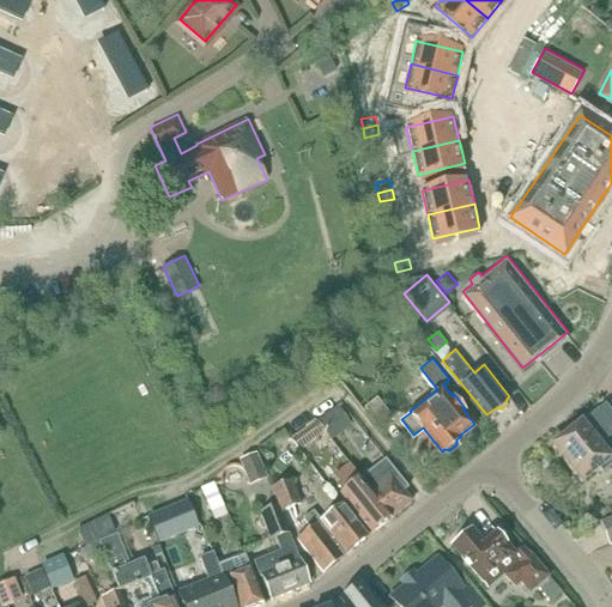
[(377,393),(364,404),(381,424),(394,414),(377,393)]
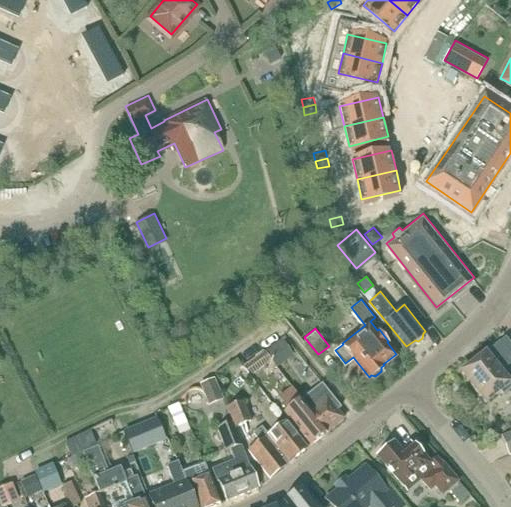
[(281,334),(265,346),(278,365),(284,360),(279,353),(289,345),(281,334)]
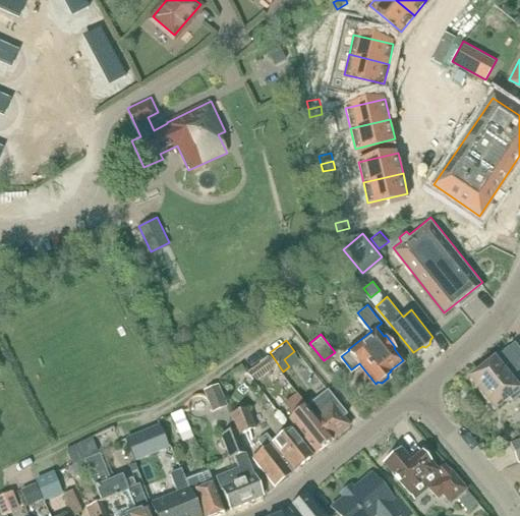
[(504,348),(470,376),(495,406),(510,394),(512,396),(519,390),(519,374),(516,369),(519,366),(519,364),(517,361),(519,358),(519,347),(515,341),(505,349),(504,348)]
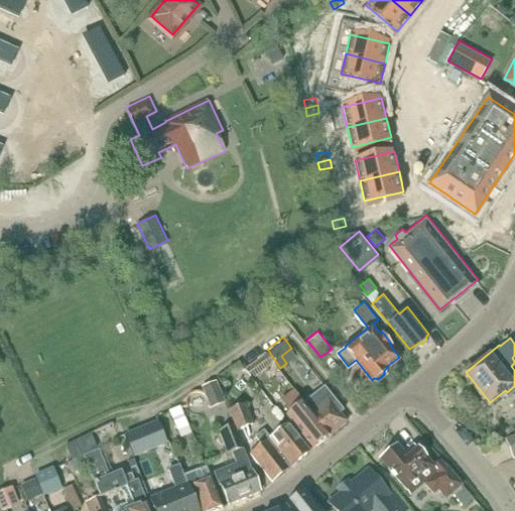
[(265,351),(245,365),(253,376),(273,362),(265,351)]
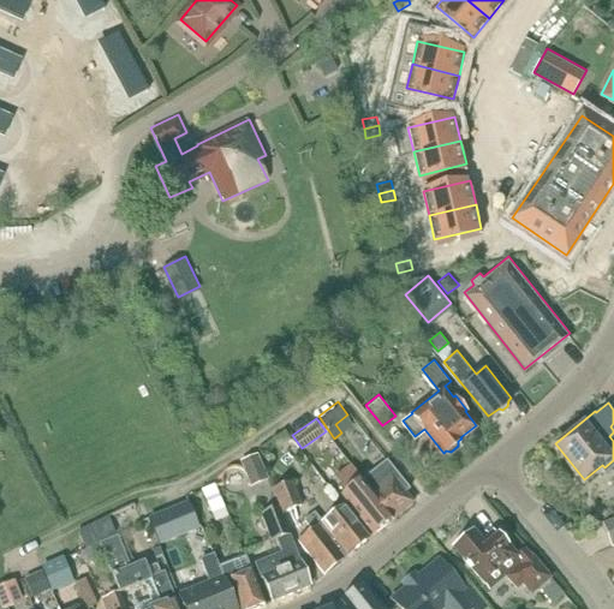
[(363,475),(394,514),(413,500),(405,489),(410,485),(387,457),(363,475)]
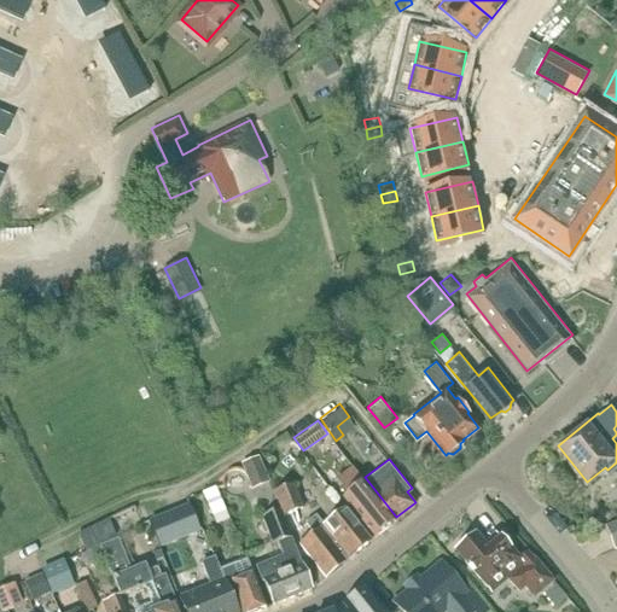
[(396,517),(365,477),(347,493),(358,506),(355,507),(376,534),(396,517)]
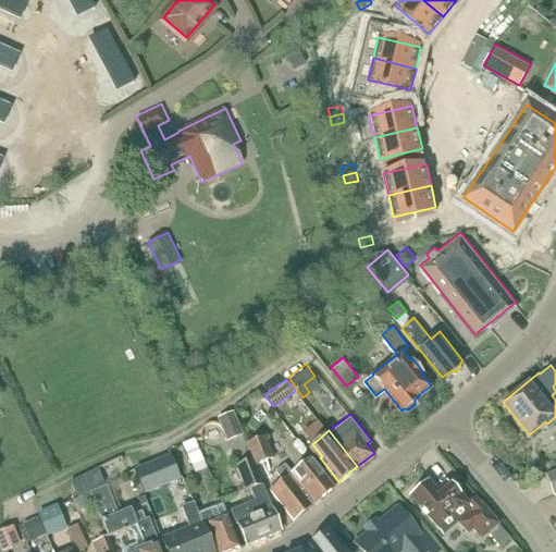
[(254,456),(256,462),(272,454),(264,433),(248,441),(254,456)]
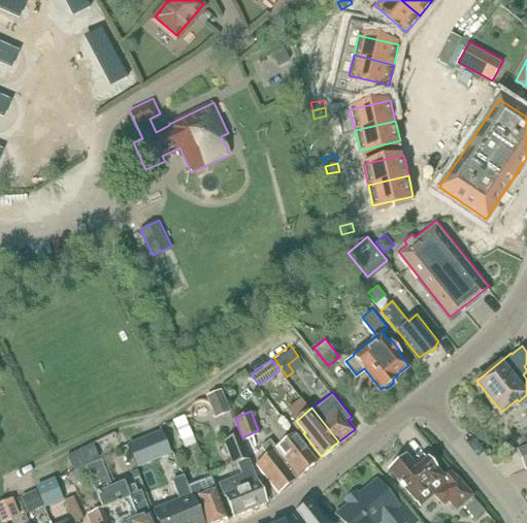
[(185,413),(173,417),(185,445),(196,439),(185,413)]
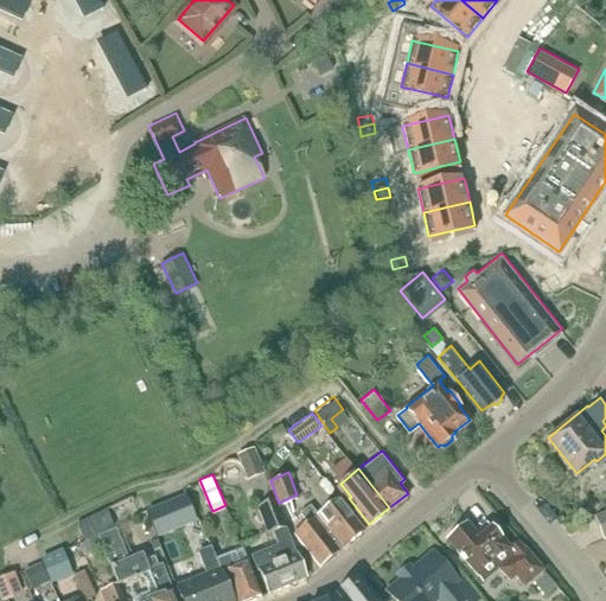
[(186,492),(148,507),(159,534),(197,518),(186,492)]
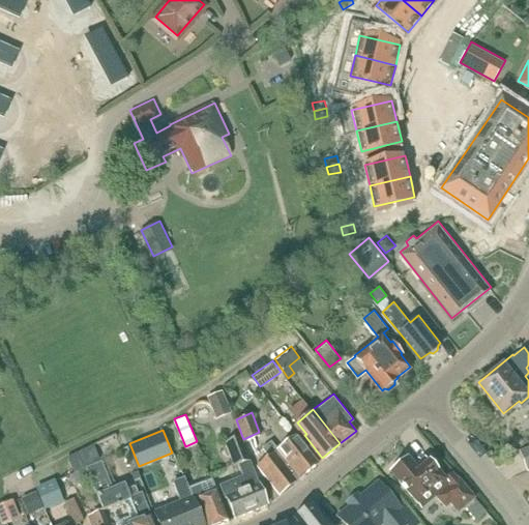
[(273,449),(296,478),(318,460),(296,433),(277,446),(271,438),(262,445),(268,454),(273,449)]
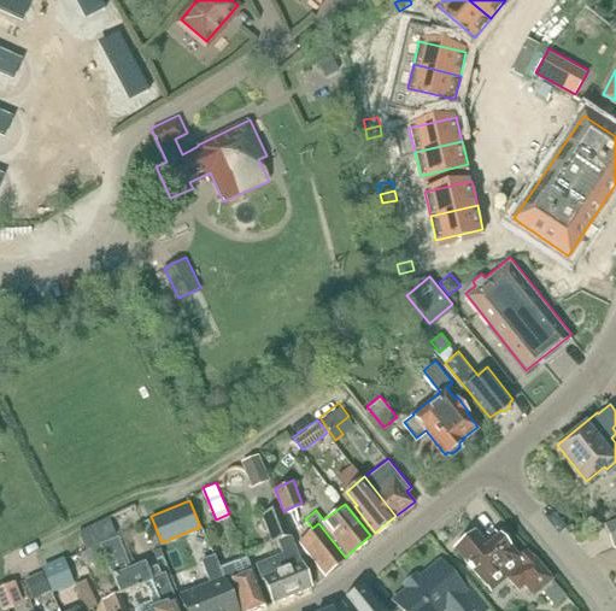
[(292,533),(283,511),(281,505),(262,511),(273,540),(279,538),(283,551),(256,560),(262,577),(264,577),(274,600),(311,585),(291,533),(292,533)]
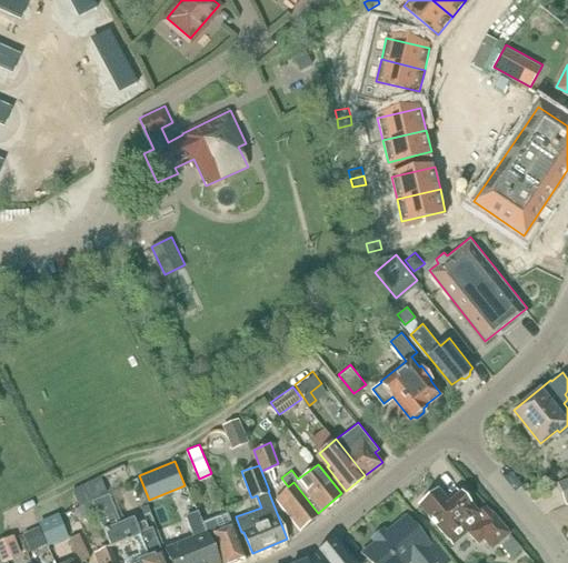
[(567,475),(558,480),(566,500),(567,500),(567,475)]
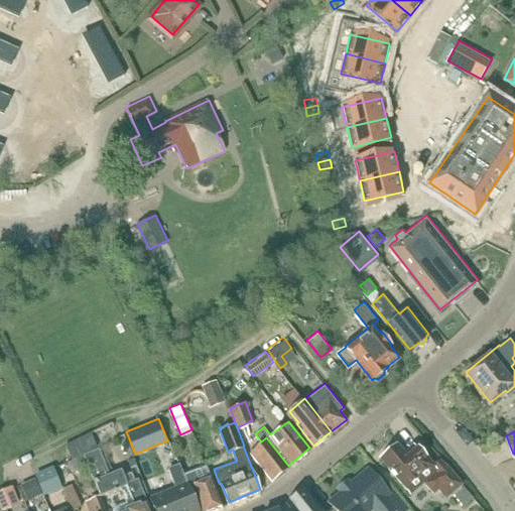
[(288,467),(288,466),(266,437),(261,441),(250,451),(272,479),(288,467)]
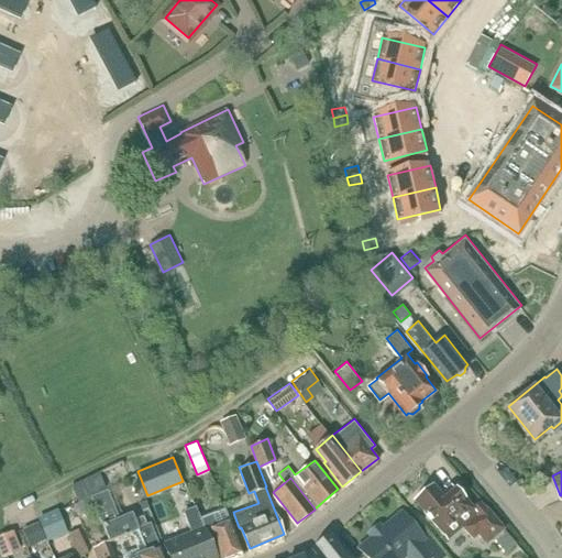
[(420,495),(417,499),(444,531),(460,518),(464,524),(474,535),(480,531),(487,539),(493,535),(506,550),(517,542),(486,505),(477,512),(453,484),(441,494),(433,484),(430,487),(426,487),(420,491),(420,495)]
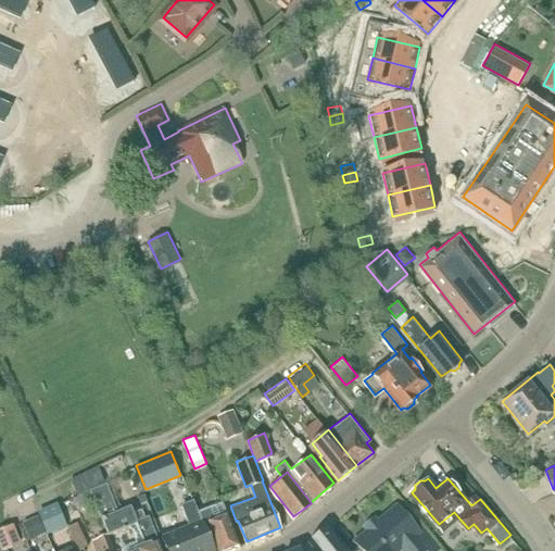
[(99,509),(115,502),(108,481),(90,488),(99,509)]
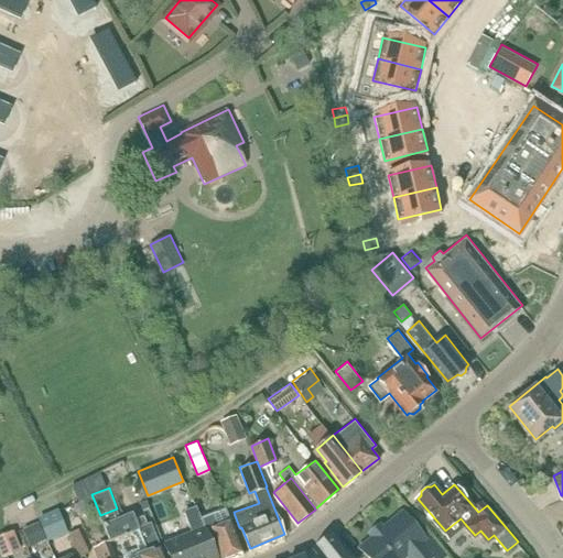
[(91,496),(77,502),(80,511),(95,505),(91,496)]
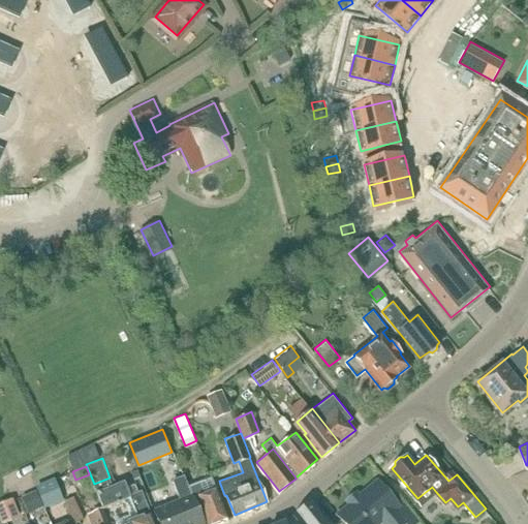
[(204,523),(189,484),(185,474),(175,479),(180,492),(177,500),(154,509),(160,523),(204,523)]
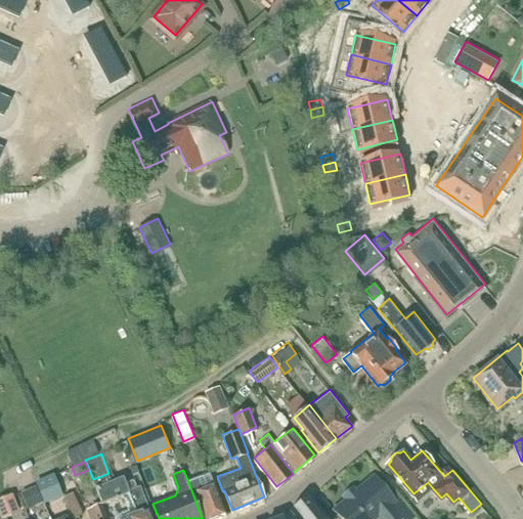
[(210,470),(187,479),(192,492),(197,491),(207,518),(209,518),(226,513),(210,470)]
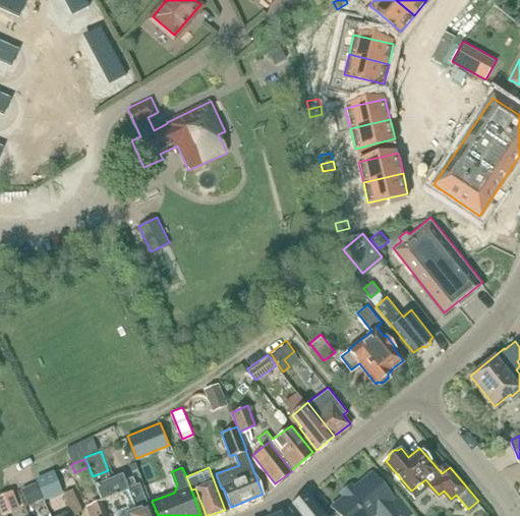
[(153,515),(149,504),(139,481),(128,485),(123,472),(111,477),(108,470),(93,476),(102,499),(123,491),(129,506),(115,511),(117,515),(153,515)]
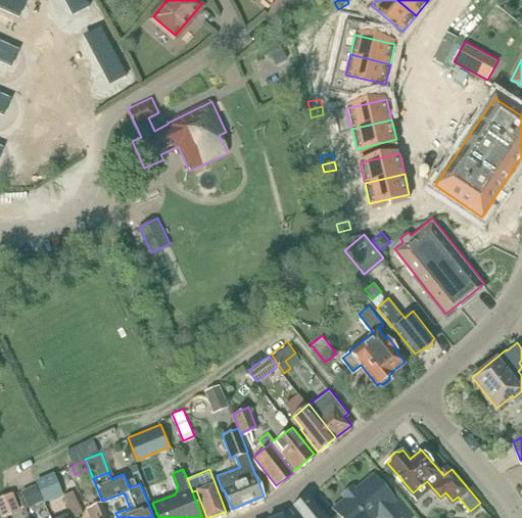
[(373,474),(336,507),(345,517),(370,517),(379,511),(384,517),(395,517),(397,517),(410,517),(416,514),(398,495),(394,499),(373,474)]
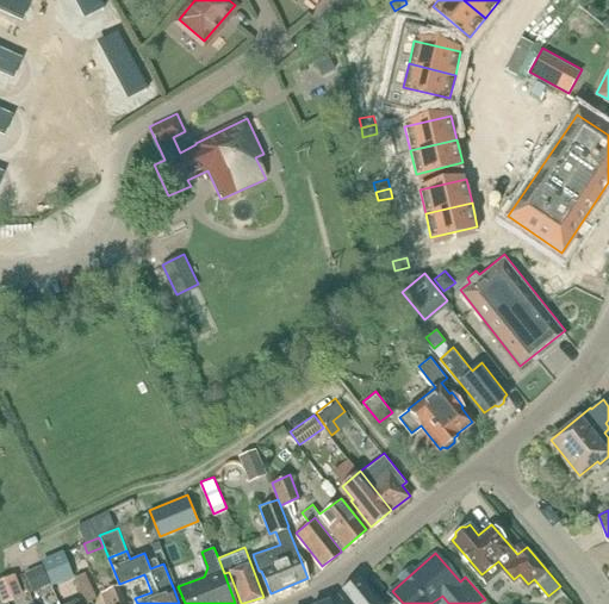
[(55,555),(43,561),(53,581),(64,577),(55,555)]
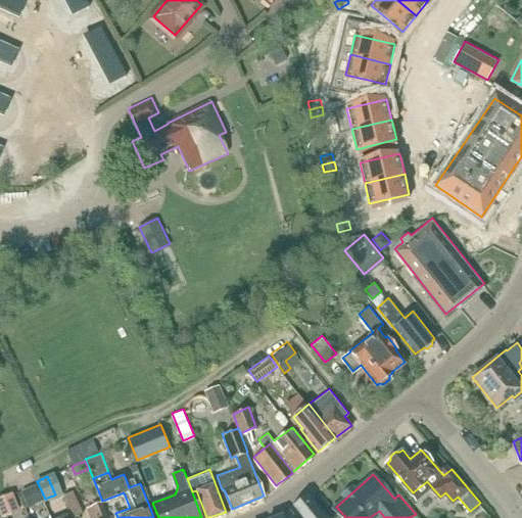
[(68,480),(61,484),(76,514),(84,510),(74,487),(73,488),(68,480)]
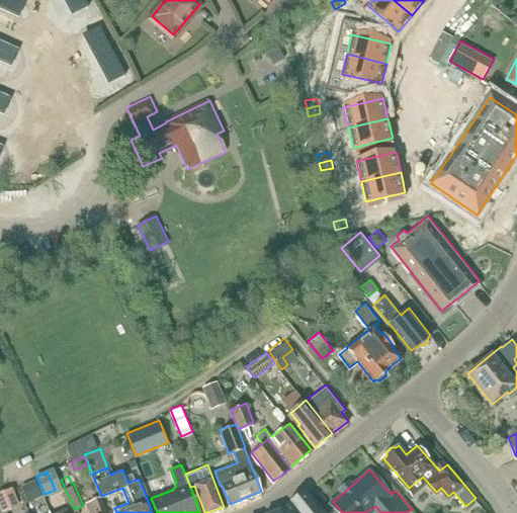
[(41,495),(38,489),(35,481),(21,487),(27,501),(41,495)]
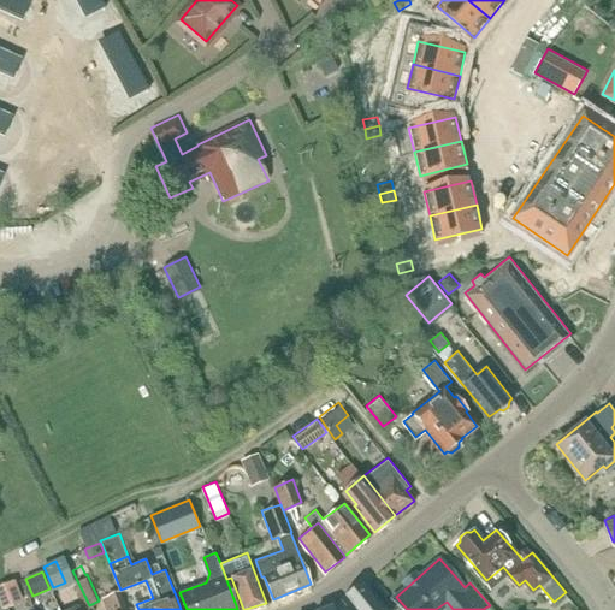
[(16,578),(0,585),(0,600),(3,608),(17,602),(12,591),(21,588),(16,578)]
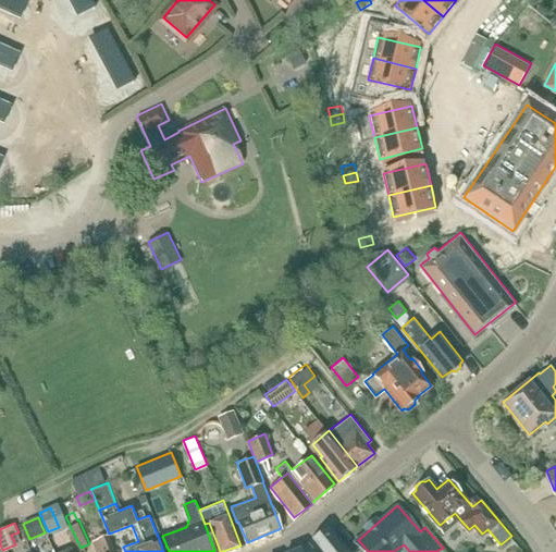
[(350,551),(330,526),(310,541),(318,551),(350,551)]
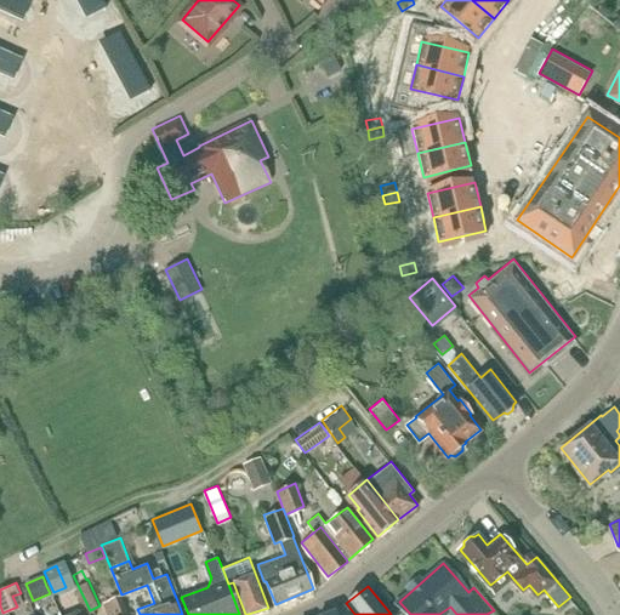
[(129,614),(120,593),(103,601),(109,614),(115,614),(120,614),(129,614)]
